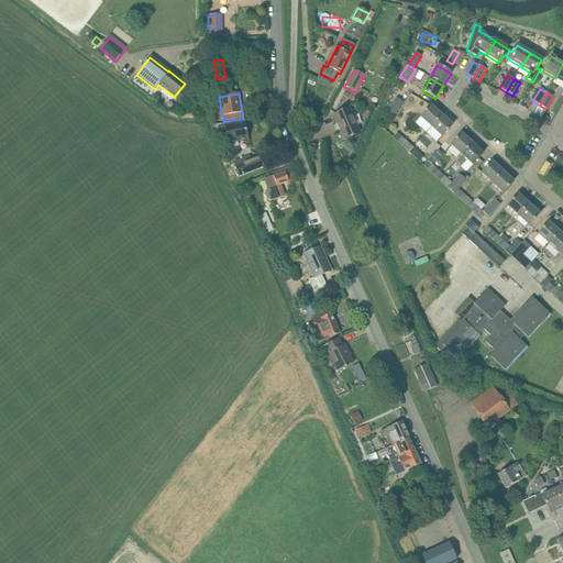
[(404,102),(396,98),(386,112),(394,118),(404,102)]
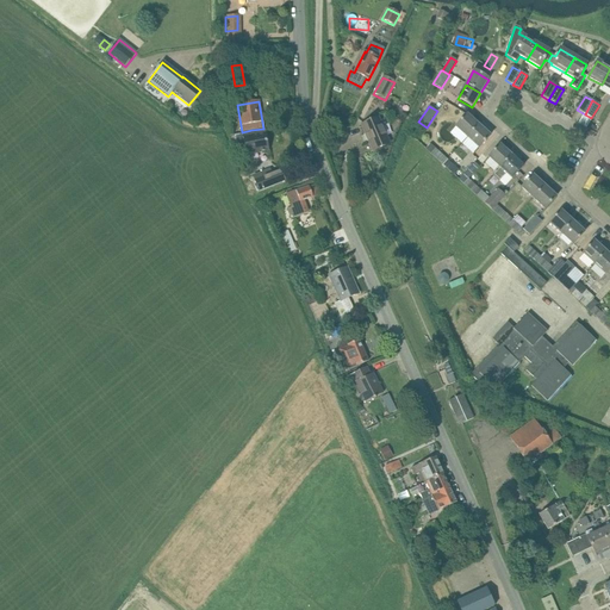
[(467,138),(479,125),(467,114),(459,124),(455,128),(449,134),(461,144),(467,138)]
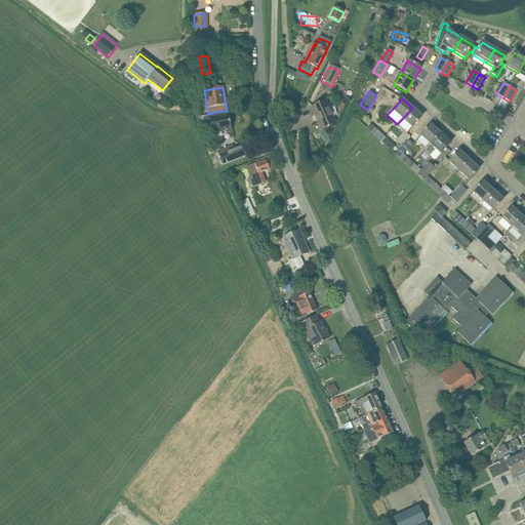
[(321,130),(334,124),(325,103),(312,109),(321,130)]
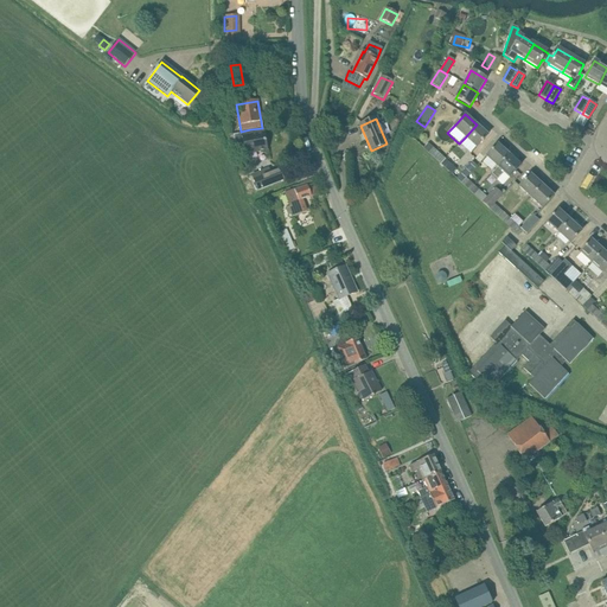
[(477,148),(480,145),(487,135),(477,125),(465,138),(477,148)]
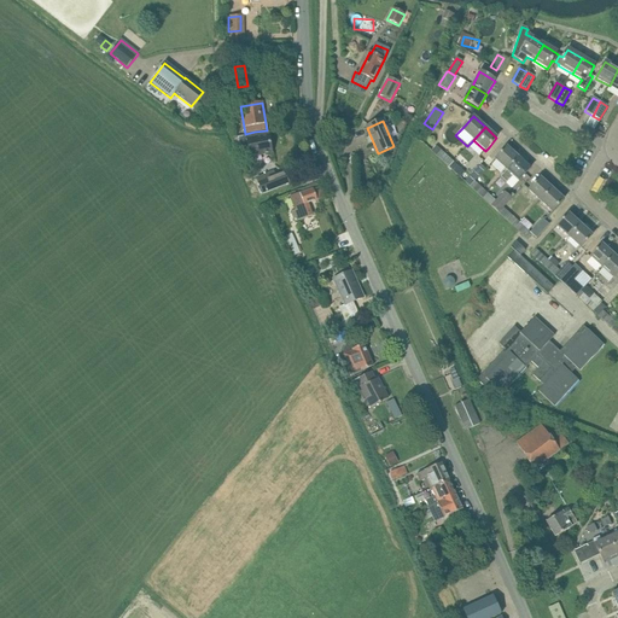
[(240,147),(248,146),(250,157),(260,155),(272,152),(268,132),(256,134),(245,136),(238,138),(240,147)]
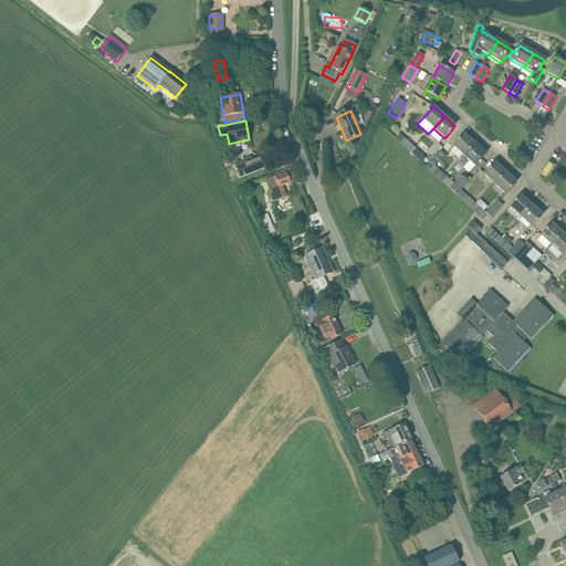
[(410,154),(415,148),(399,134),(395,139),(410,154)]
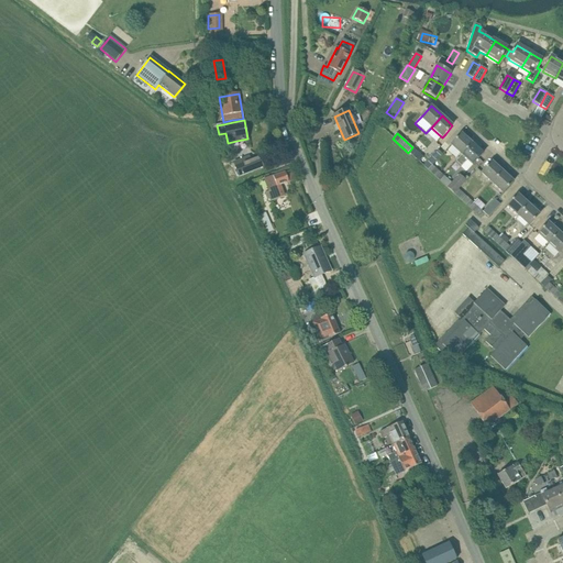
[(462,156),(472,144),(461,134),(451,145),(462,156)]
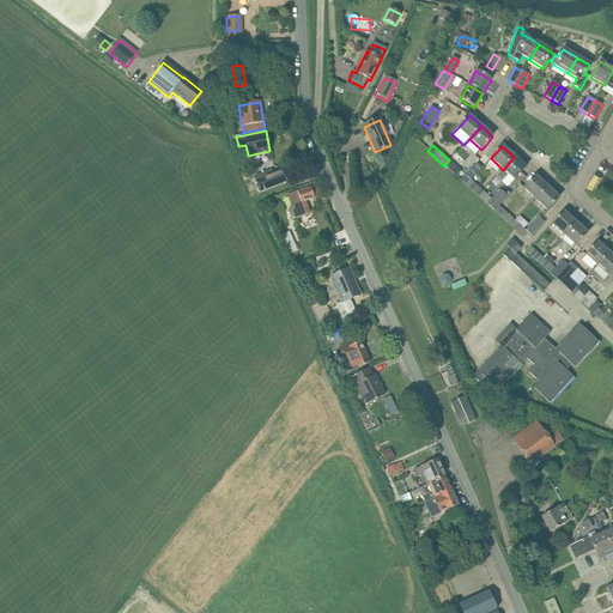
[(514,180),(526,168),(514,157),(503,170),(496,176),(502,182),(508,175),(514,180)]
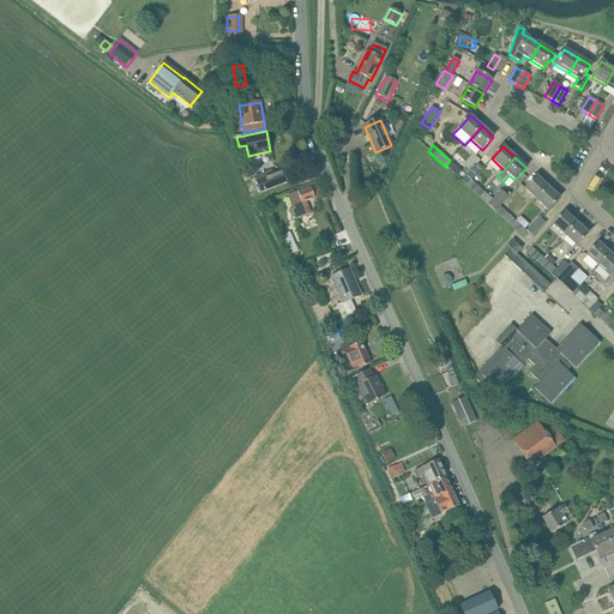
[(453,174),(458,168),(450,161),(445,167),(453,174)]
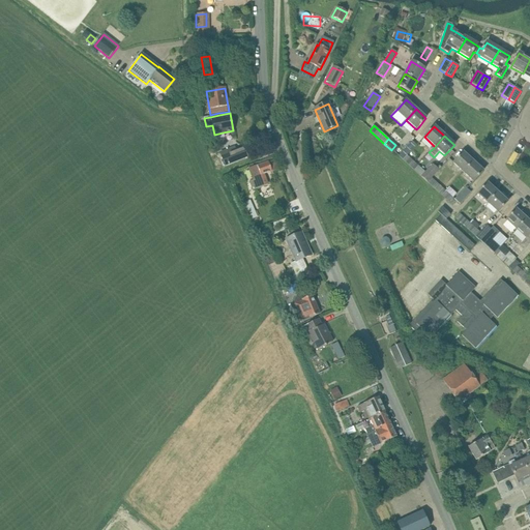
[(416,145),(412,142),(399,156),(410,167),(414,163),(407,156),(416,145)]
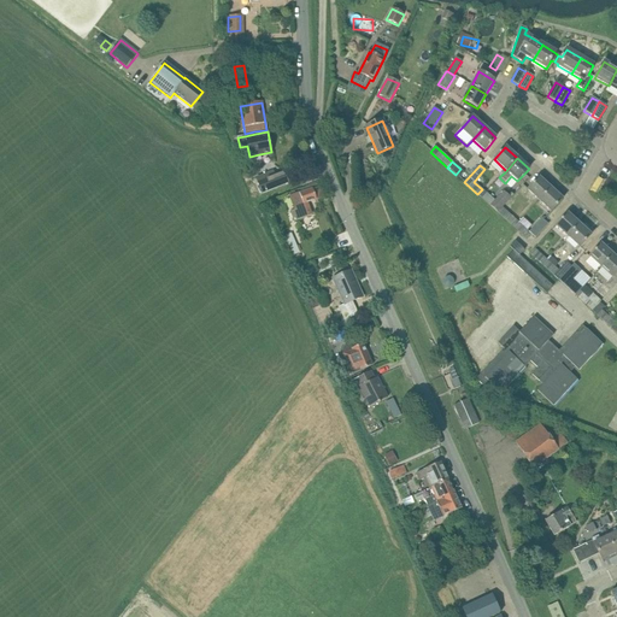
[(288,183),(283,172),(258,183),(262,194),(271,191),(288,183)]
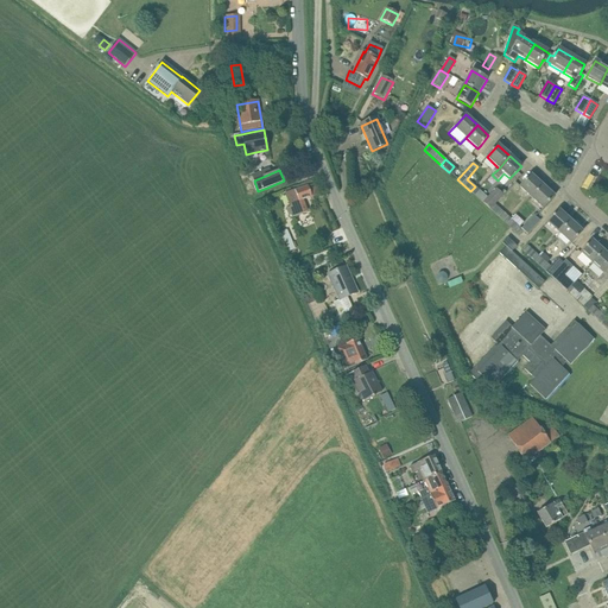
[(531,198),(543,185),(531,175),(519,188),(531,198)]
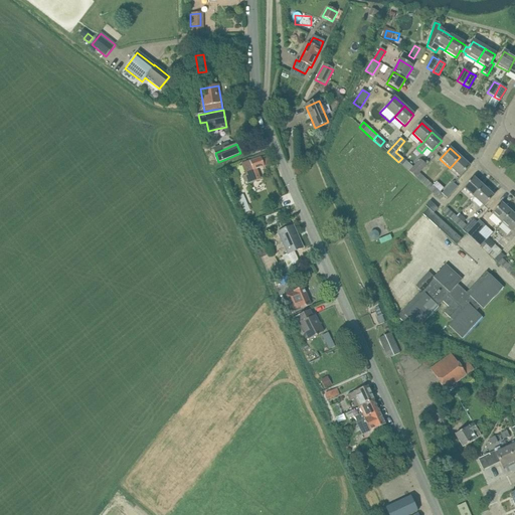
[(270,165),(266,156),(249,162),(249,161),(241,165),(245,176),(242,177),(246,185),(261,180),(256,170),(270,165)]
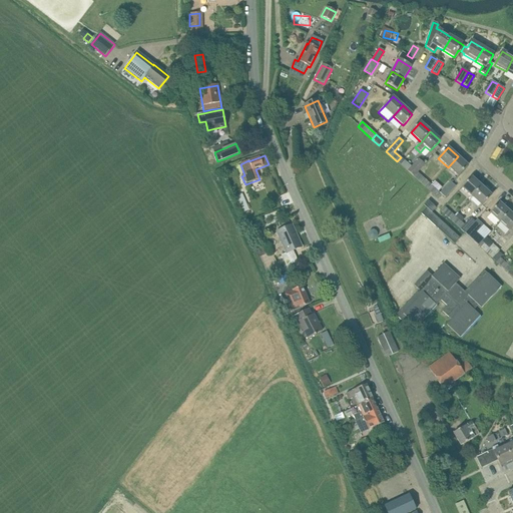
[(458,176),(461,172),(468,165),(458,156),(448,167),(458,176)]
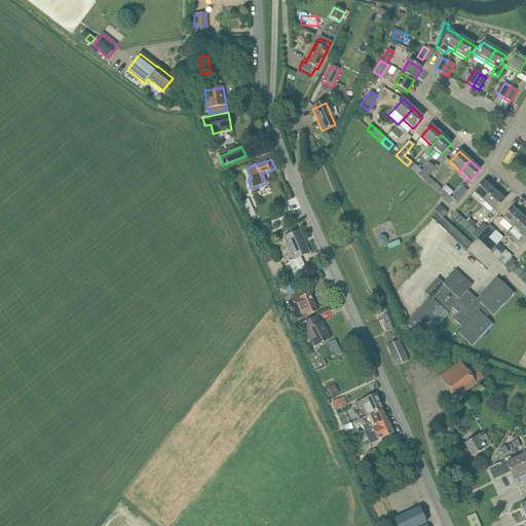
[(421,171),(417,176),(424,182),(428,177),(431,174),(436,170),(429,163),(421,171)]
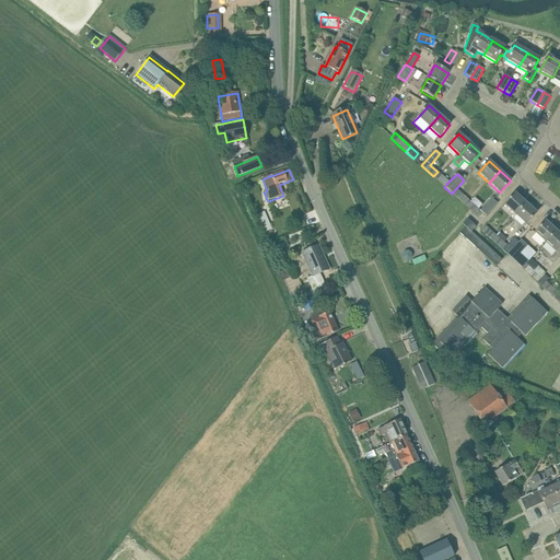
[(441,175),(436,179),(444,187),(448,182),(441,175)]
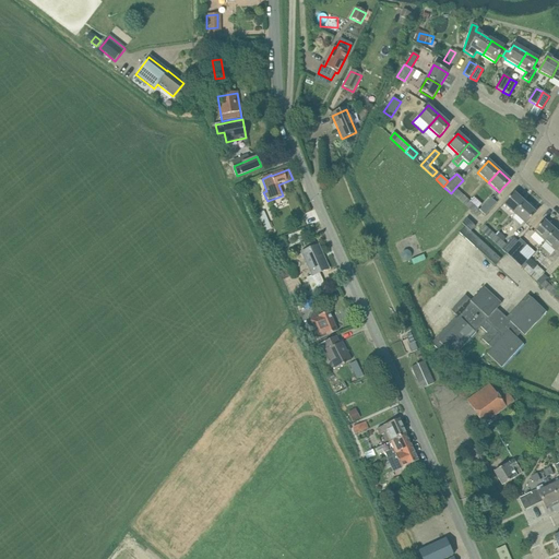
[(467,199),(460,192),(455,197),(463,204),(467,199)]
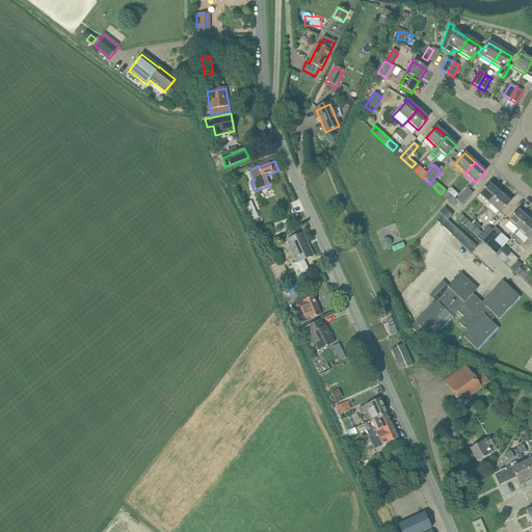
[(489,205),(500,193),(489,184),(479,195),(489,205)]
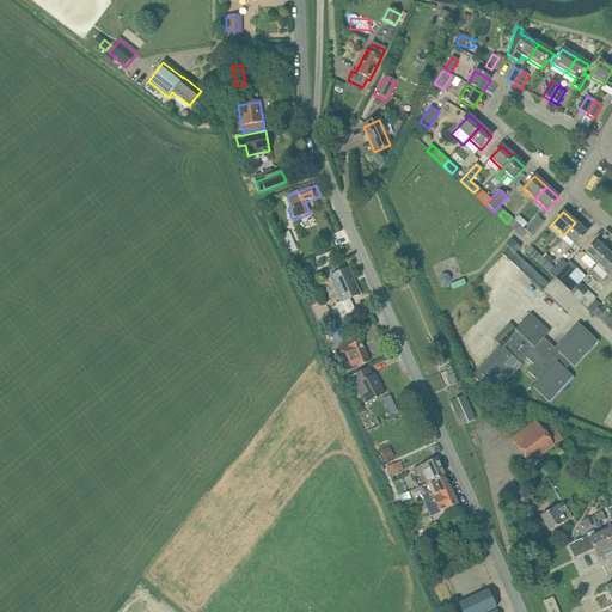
[(527,225),(519,216),(510,226),(521,237),(526,232),(525,231),(522,230),(527,225)]
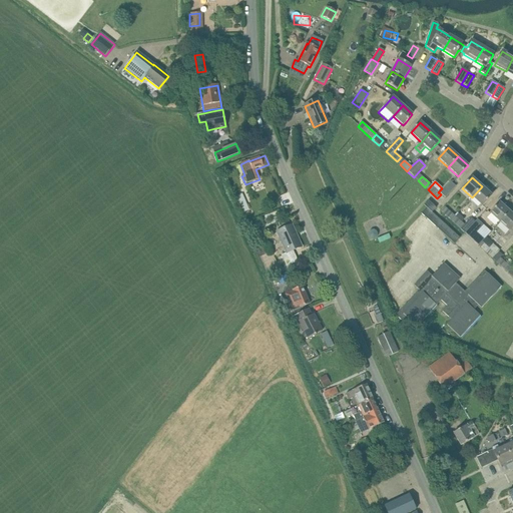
[(444,189),(440,193),(441,194),(445,198),(456,186),(452,183),(450,182),(444,189)]
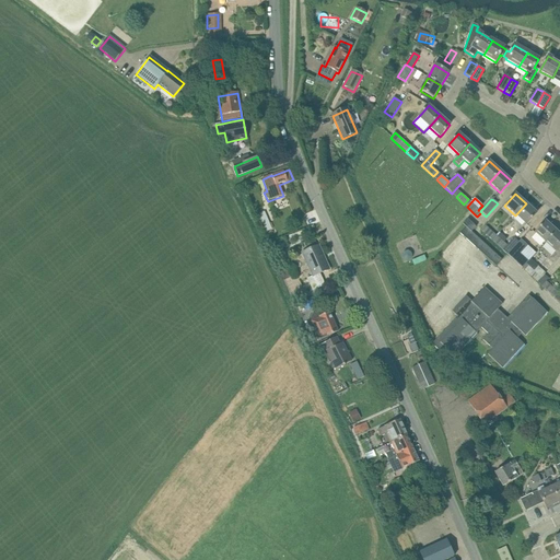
[(526,225),(529,222),(536,213),(526,203),(515,216),(526,225)]
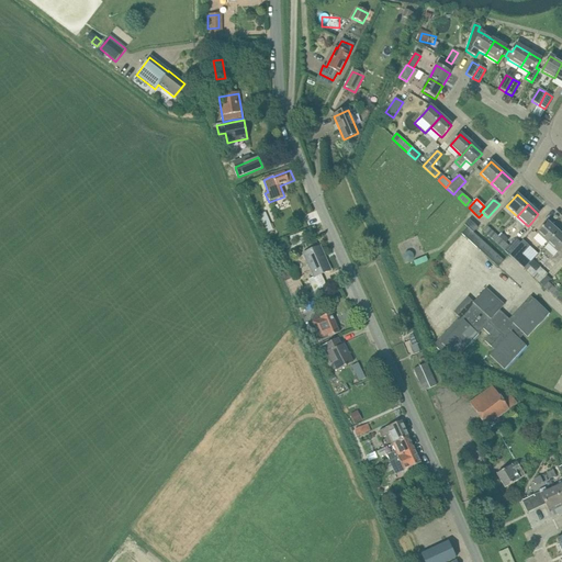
[(267,218),(265,214),(259,216),(261,221),(262,221),(268,233),(273,231),(268,218),(267,218)]
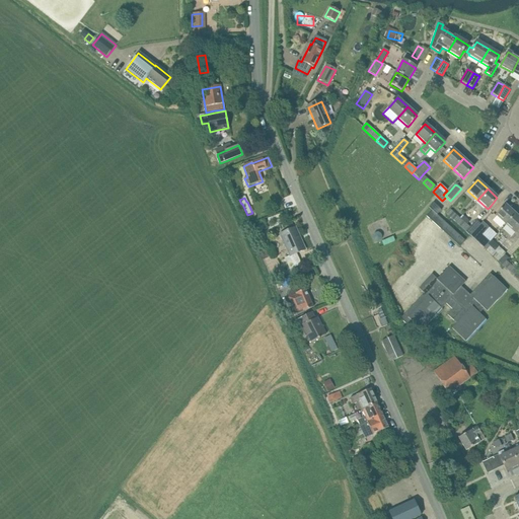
[(465,241),(437,215),(441,210),(433,203),(429,208),(432,211),(427,217),(459,247),(465,241)]
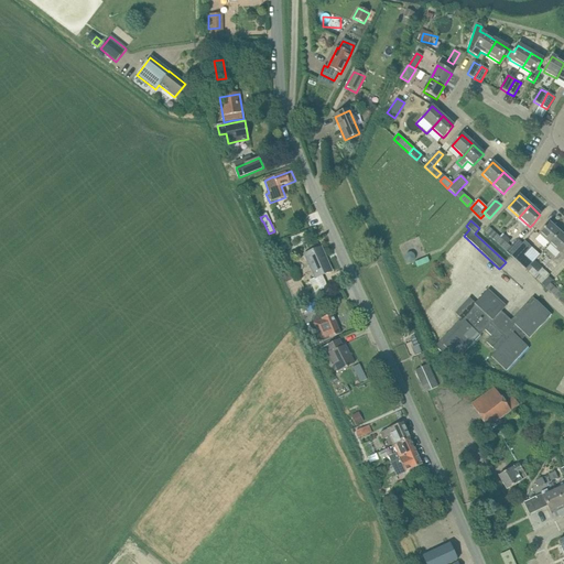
[(550,245),(560,234),(550,224),(539,235),(550,245)]
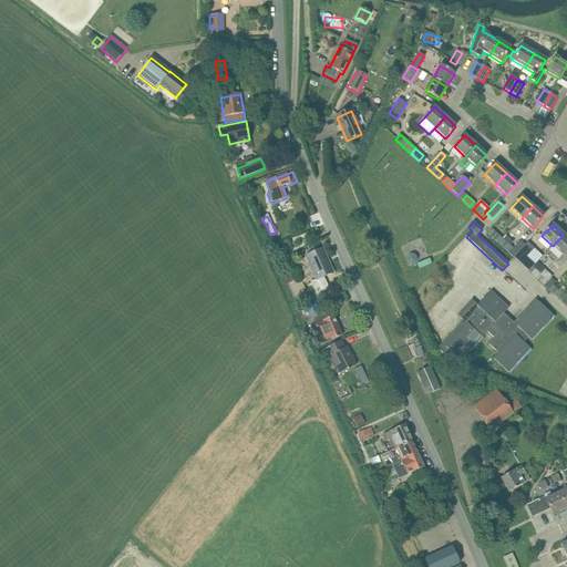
[(498,244),(503,239),(492,229),(486,234),(498,244)]
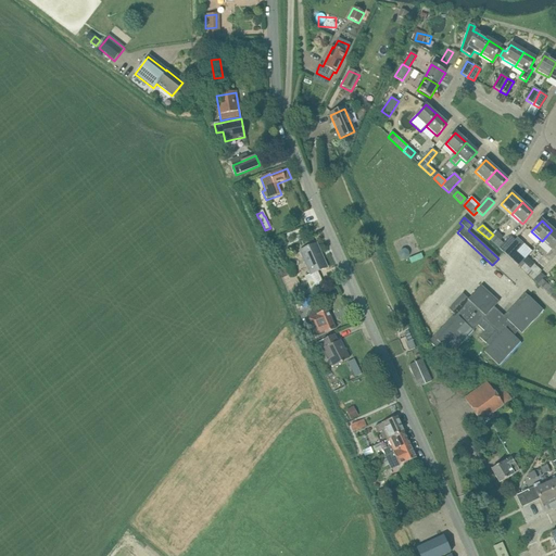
[(553,251),(555,248),(555,247),(555,234),(552,230),(542,241),(553,251)]
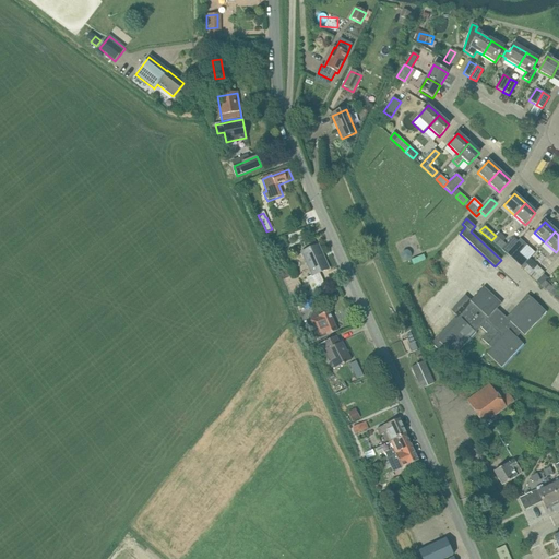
[(507,246),(496,236),(491,240),(506,254),(518,241),(513,238),(507,246)]
